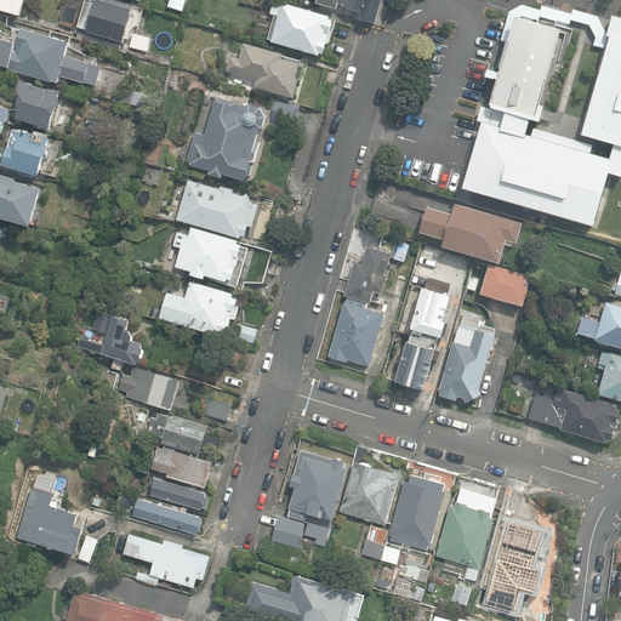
[(0,0),(0,10),(21,17),(26,0),(0,0)]
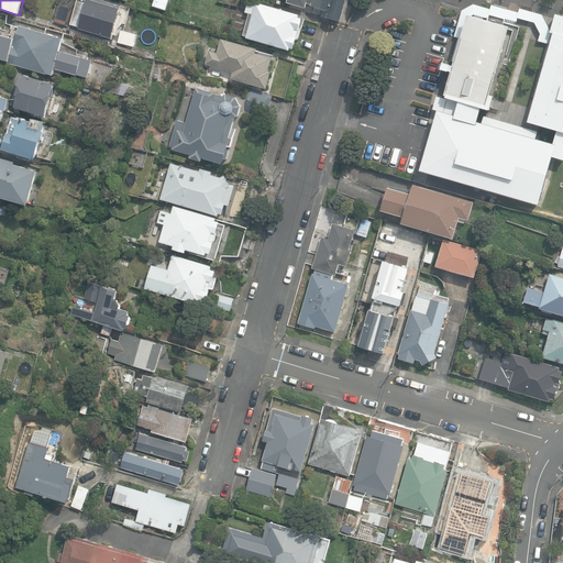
[(70,34),(110,46),(113,35),(118,36),(121,29),(119,28),(122,24),(127,24),(131,9),(122,7),(100,0),(78,0),(70,30),(72,30),(70,34)]
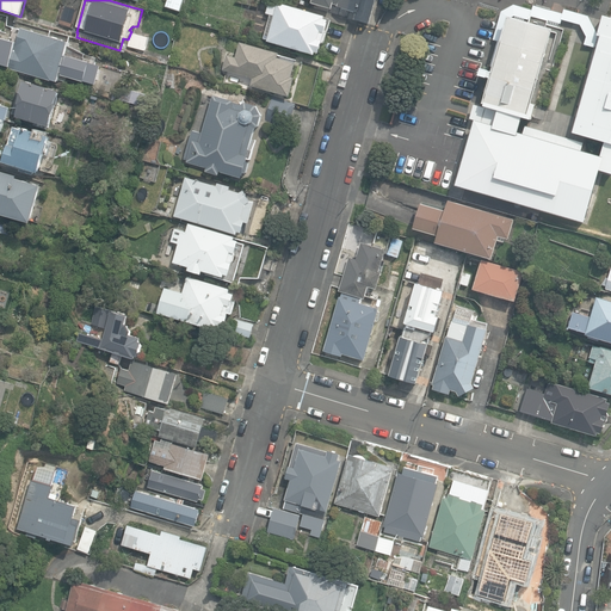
[(167,0),(165,7),(180,12),(184,0),(167,0)]
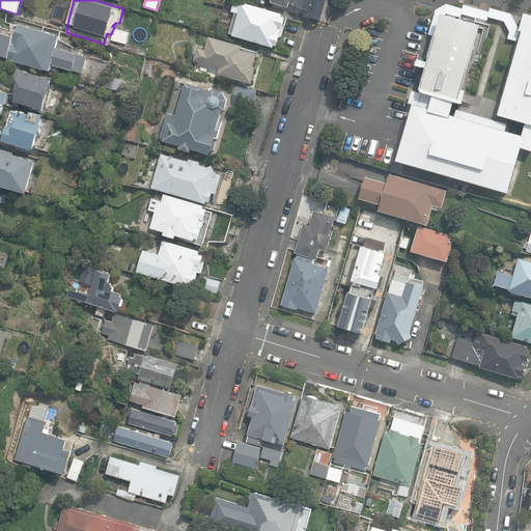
[(308,18),(322,21),(327,0),(271,0),(271,3),(289,8),(290,4),(295,5),(294,7),(310,11),(308,18)]
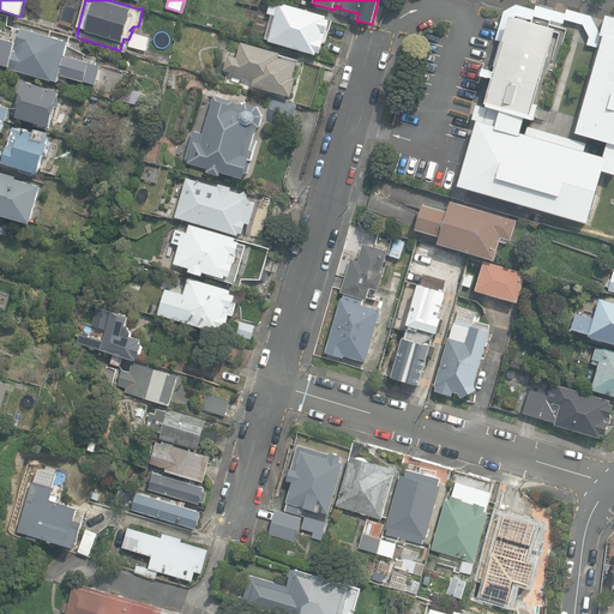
[(327,20),(327,17),(281,2),(280,5),(271,2),(268,13),(277,17),(269,42),(317,55),(318,53),(320,54),(324,43),(326,44),(330,32),(327,31),(331,20),(327,20)]
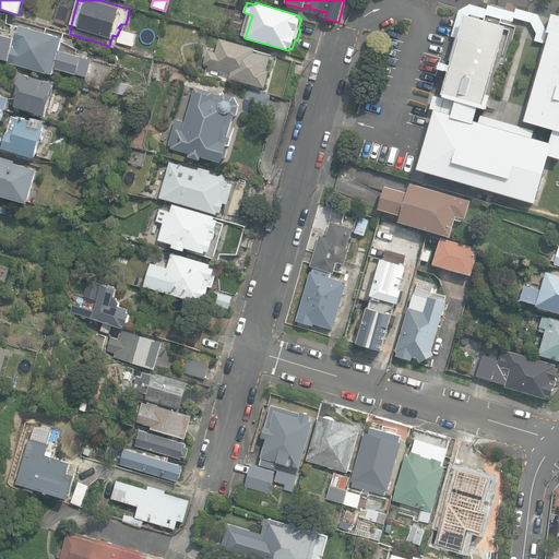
[(448,93),(487,105),(490,96),(491,95),(489,95),(499,62),(510,25),(518,27),(518,26),(513,24),(515,18),(532,22),(538,33),(536,40),(543,43),(549,44),(552,32),(549,32),(539,14),(518,8),(516,12),(489,4),(488,9),(471,3),(460,10),(452,36),(458,37),(451,60),(455,61),(454,64),(444,61),(442,68),(450,70),(452,70),(445,94),(448,95),(448,93)]
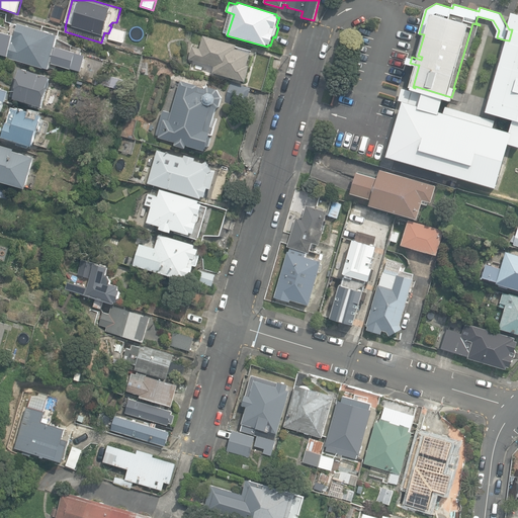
[(515,118),(517,119),(517,12),(514,12),(509,29),(512,29),(509,40),(488,111),(515,118)]
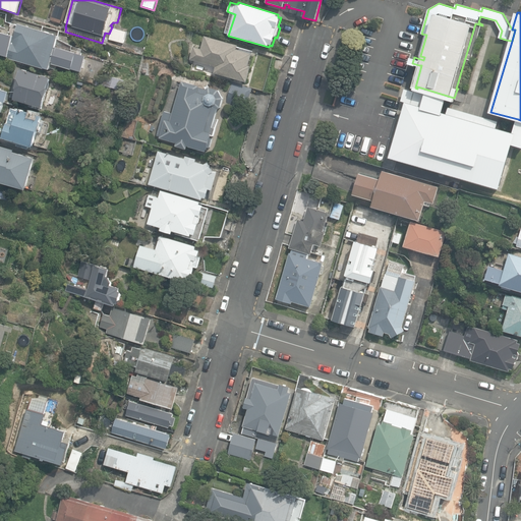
[(74,70),(82,73),(88,56),(56,47),(59,37),(18,24),(8,59),(49,71),(51,63),(53,64),(52,64),(74,71),(74,70)]
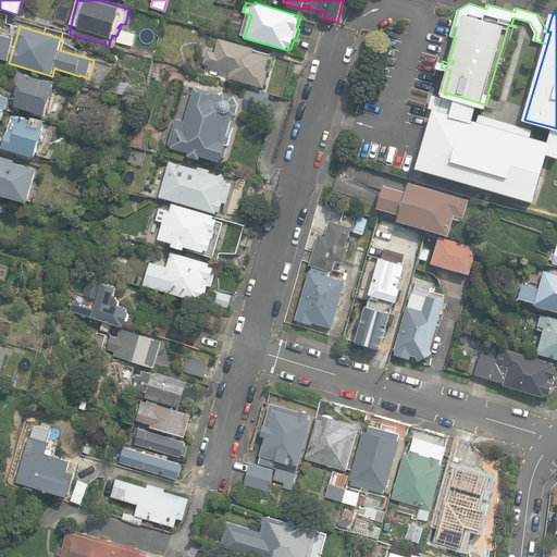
[(116,42),(133,47),(135,34),(120,31),(116,42)]
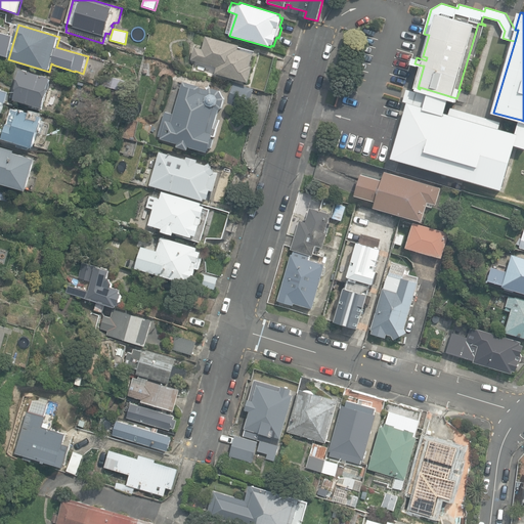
[(0,55),(7,58),(13,37),(0,33),(0,55)]
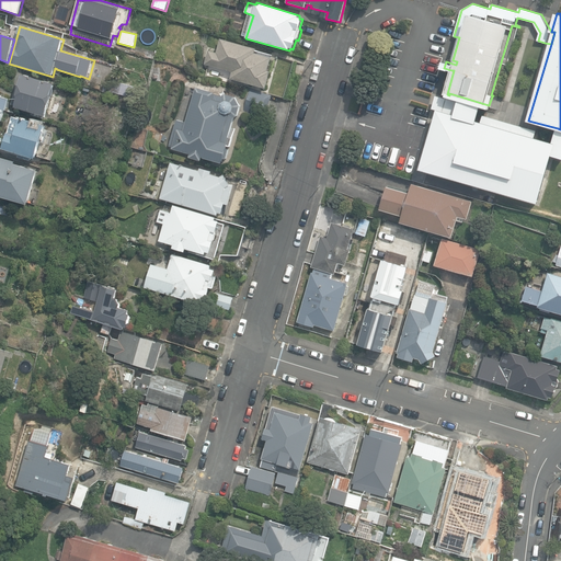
[(230,79),(266,89),(272,72),(268,71),(273,58),(256,54),(258,49),(221,39),(217,53),(209,50),(205,65),(232,72),(230,79)]
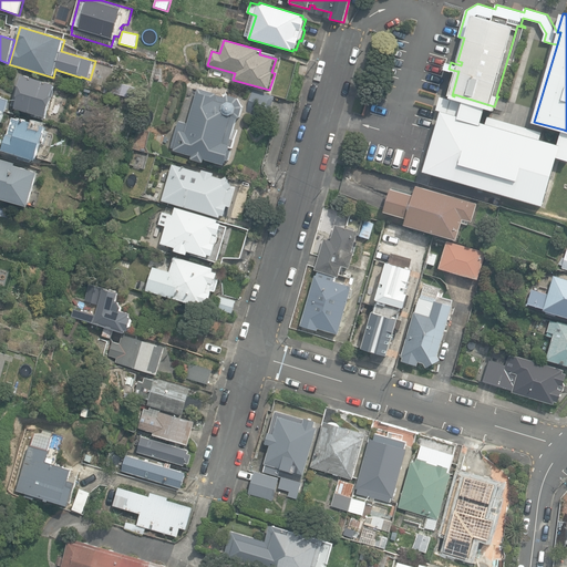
[(281,71),(297,75),(300,63),(285,59),(281,71)]
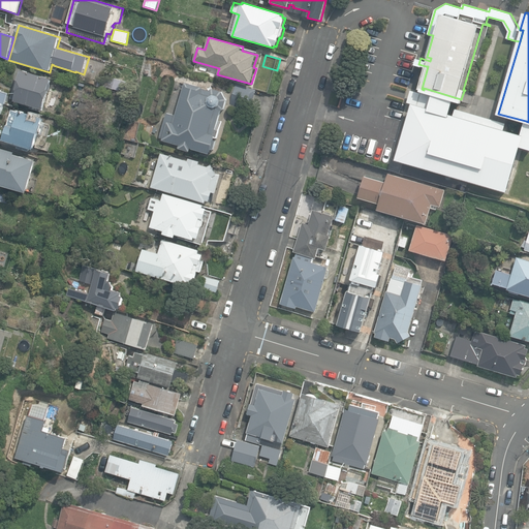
[(14,101),(43,111),(47,100),(47,101),(50,90),(53,80),(20,70),(14,87),(18,88),(17,92),(18,92),(14,101)]
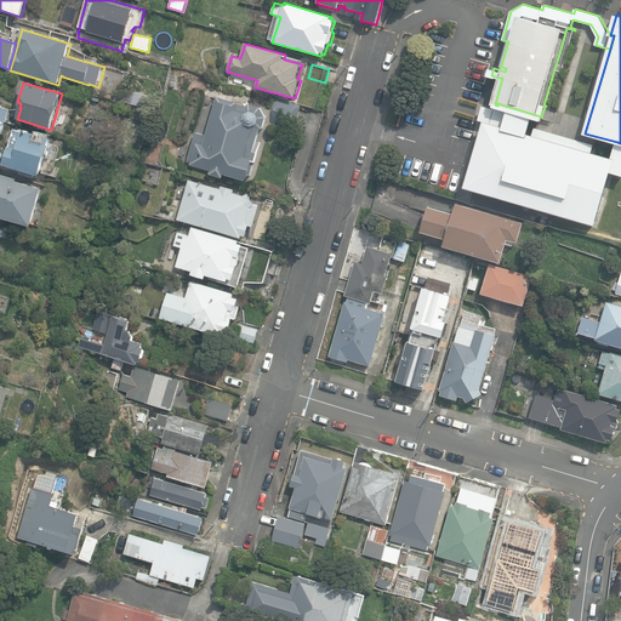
[(129,104),(146,109),(149,97),(131,92),(131,96),(123,93),(120,101),(129,103),(129,104)]
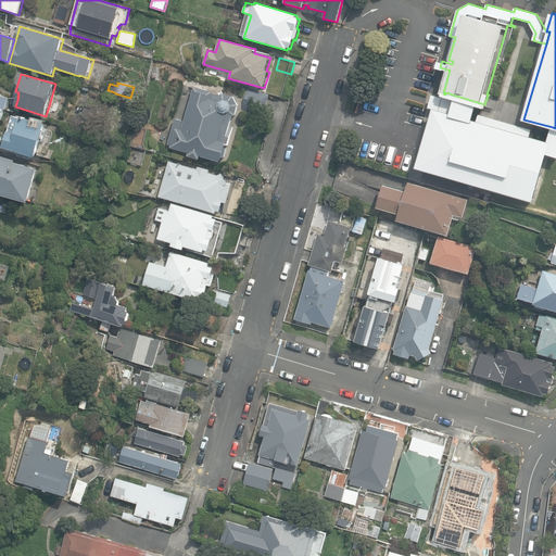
[(201,156),(220,163),(223,158),(225,159),(228,149),(226,148),(227,142),(225,142),(232,117),(236,115),(239,105),(234,96),(224,93),(220,96),(213,93),(213,92),(194,87),(184,122),(175,118),(166,146),(171,147),(171,148),(188,153),(187,156),(200,161),(201,156)]
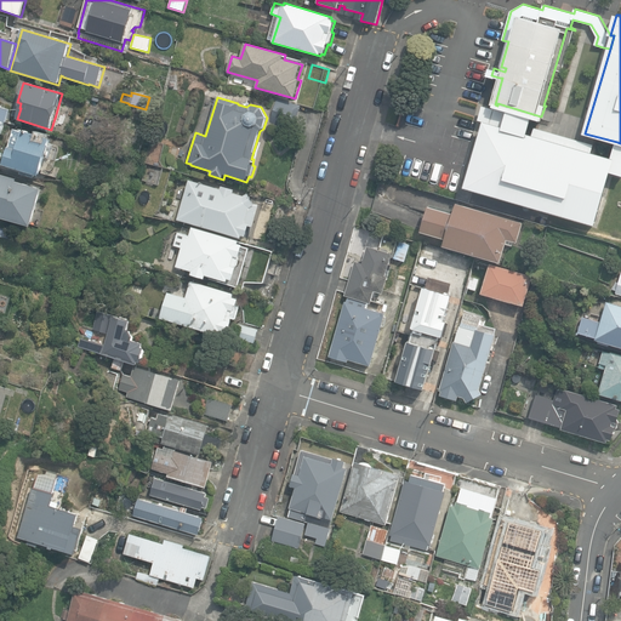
[(275,98),(268,121),(294,129),(300,106),(275,98)]
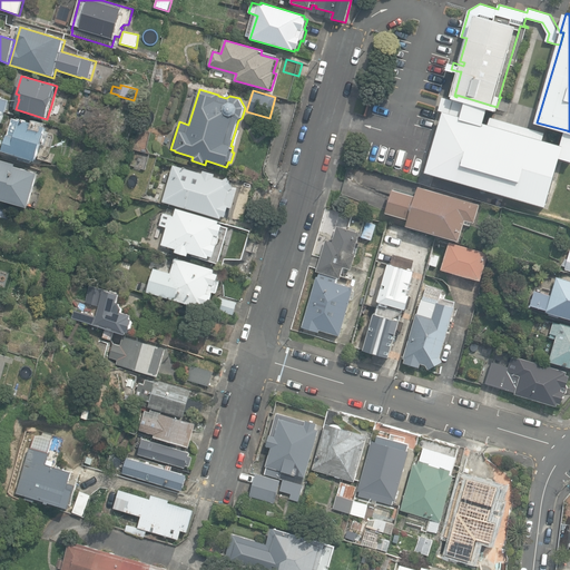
[(497,107),(457,95),(457,97),(455,100),(445,98),(442,109),(448,111),(429,172),(549,208),(563,160),(569,161),(569,131),(567,130),(562,145),(544,139),(546,133),(491,116),(489,124),(487,123),(490,111),(489,111),(490,108),(499,110),(500,108),(497,107)]
